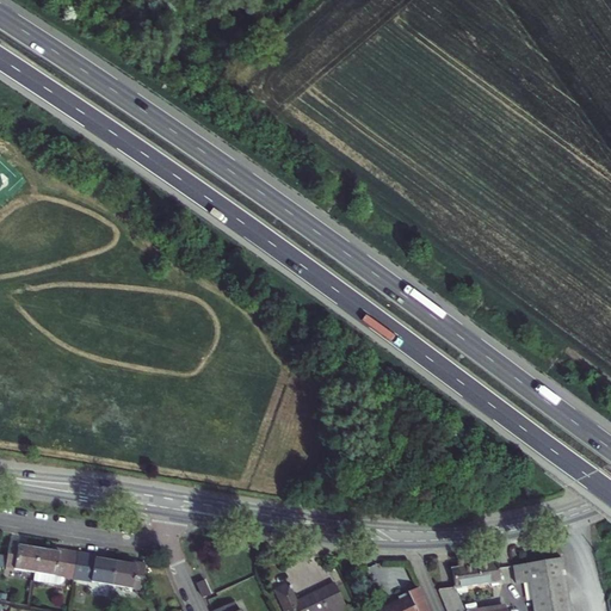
[(35,573),(38,550),(24,548),(24,544),(10,543),(7,555),(6,567),(5,568),(35,573)]
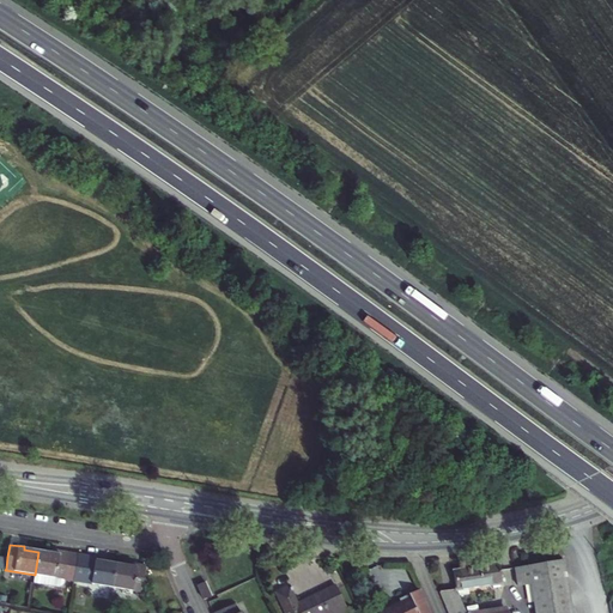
[(35,575),(55,578),(60,552),(55,552),(54,554),(38,552),(35,575)]
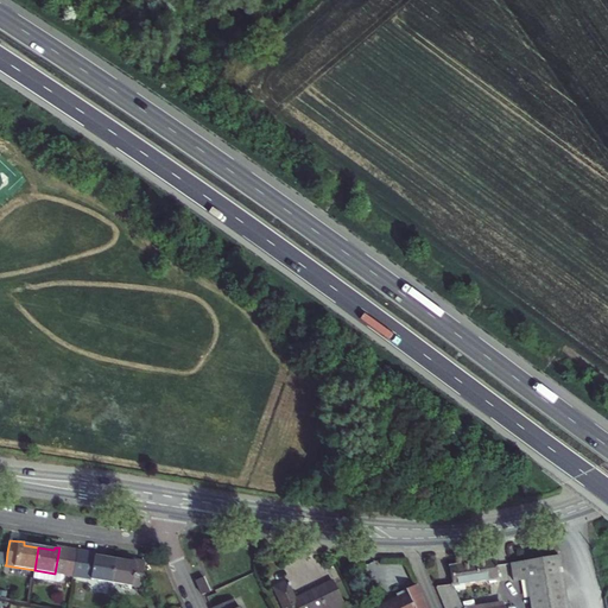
[(77,551),(59,548),(55,574),(63,575),(73,577),(77,551)]
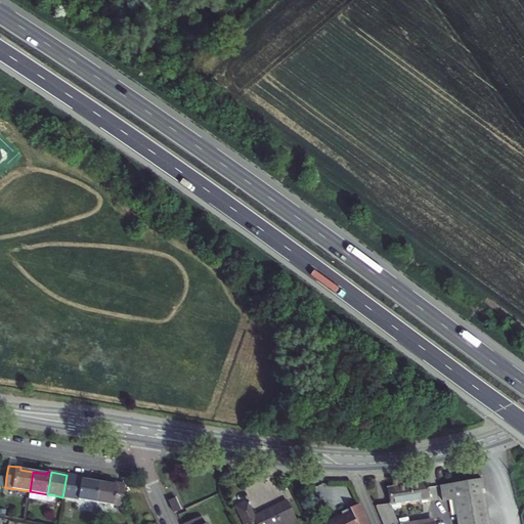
[(67,475),(62,497),(95,503),(99,482),(86,480),(86,478),(67,475)]
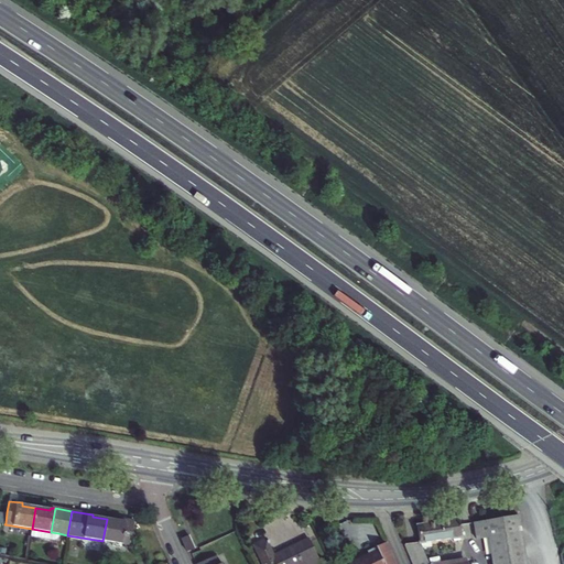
[(525,563),(518,516),(474,523),(476,540),(488,538),(491,563),(525,563)]
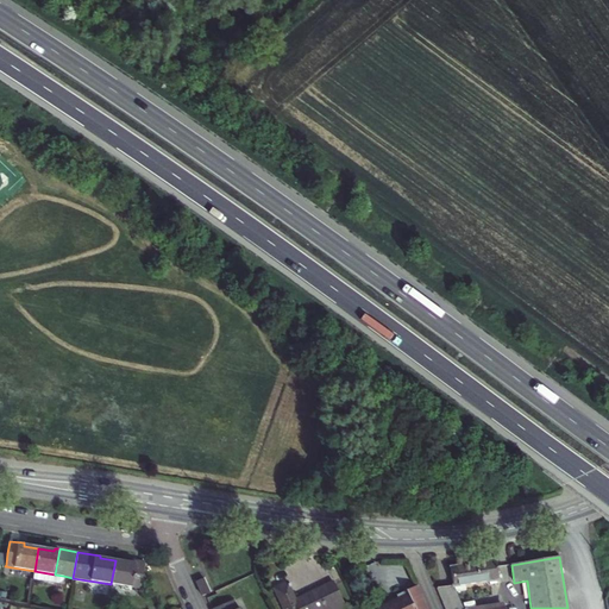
[(131,588),(136,562),(131,560),(130,563),(115,560),(111,584),(131,588)]
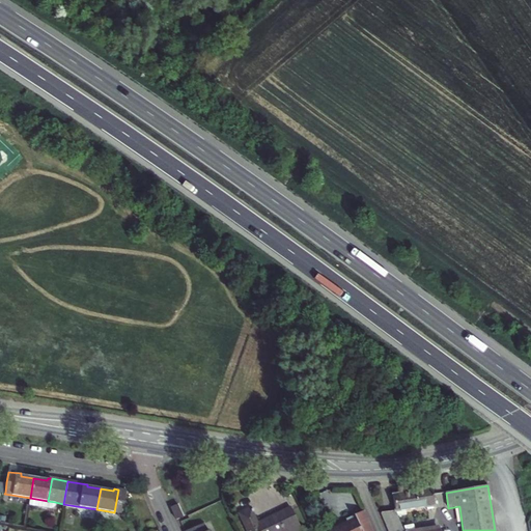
[(435,506),(432,488),(392,495),(395,511),(435,506)]
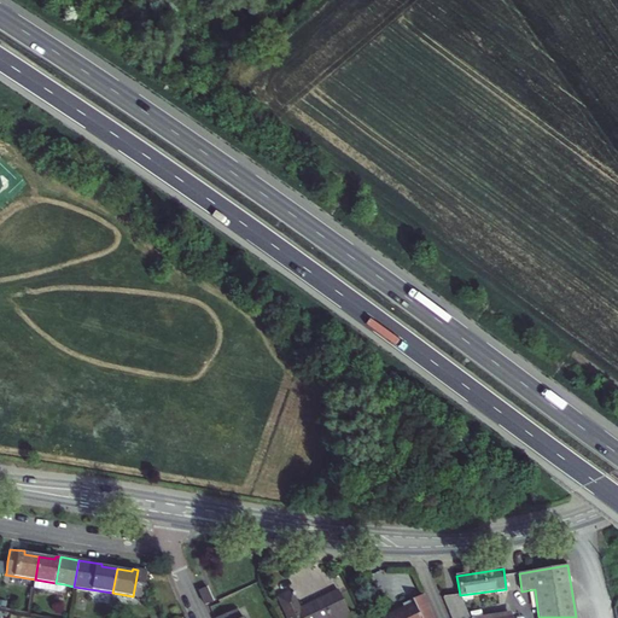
[(147,571),(138,570),(133,596),(143,598),(147,571)]
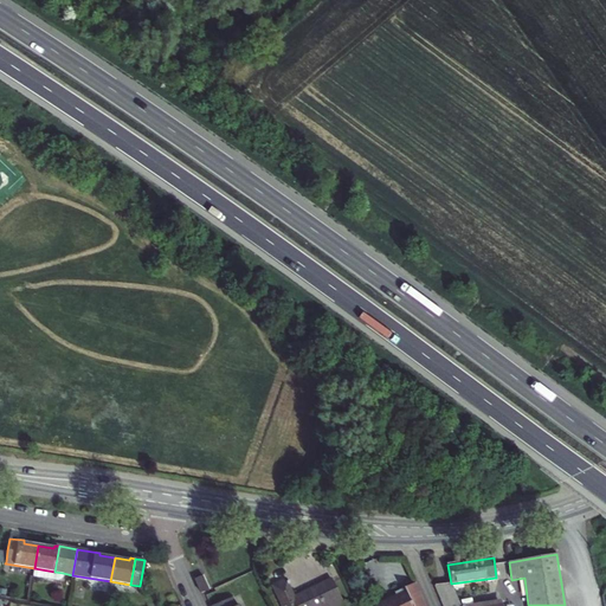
[(63,578),(63,573),(55,572),(34,568),(33,578),(59,581),(63,578)]
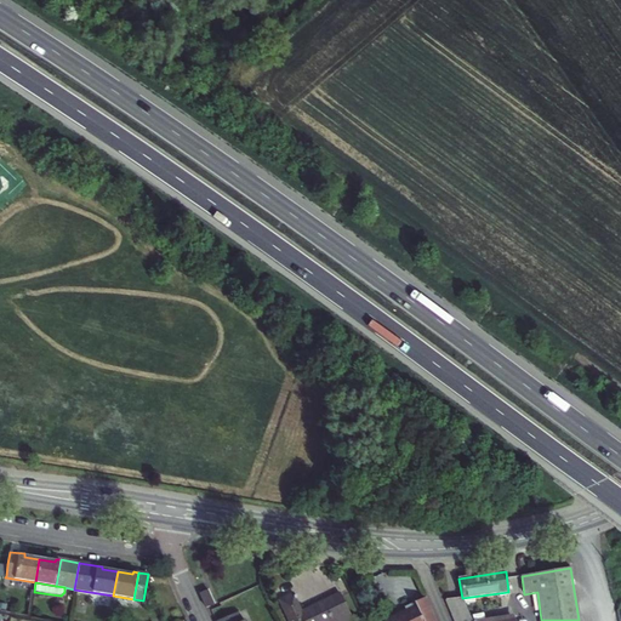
[(215,603),(209,590),(200,593),(206,607),(215,603)]
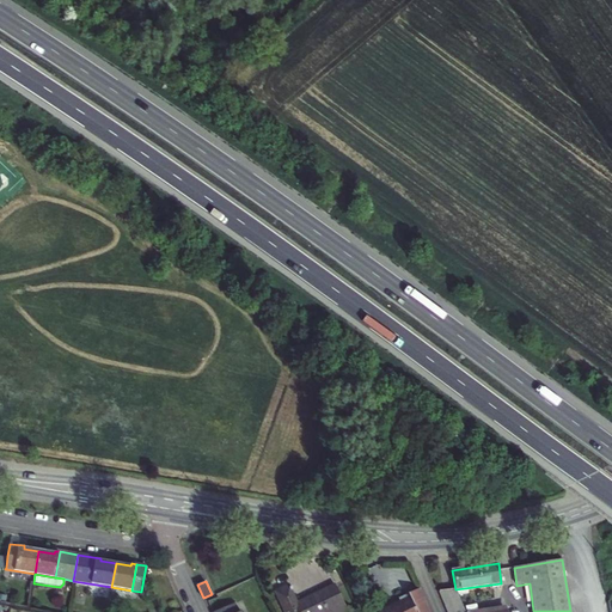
[(347,611),(335,585),(297,603),(288,586),(275,593),(283,611),(347,611)]
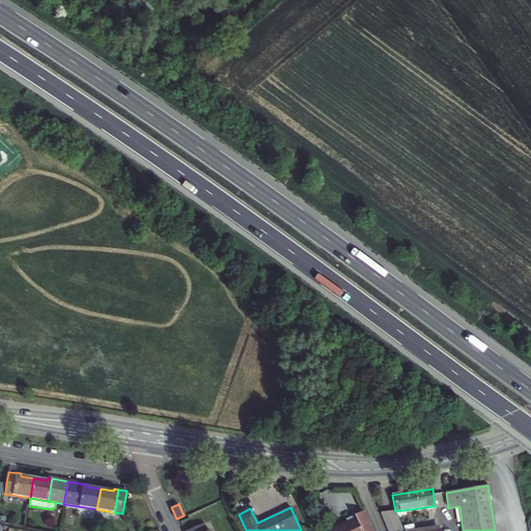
[(345,520),(346,522),(329,530),(372,530),(364,510),(354,515),(345,520)]
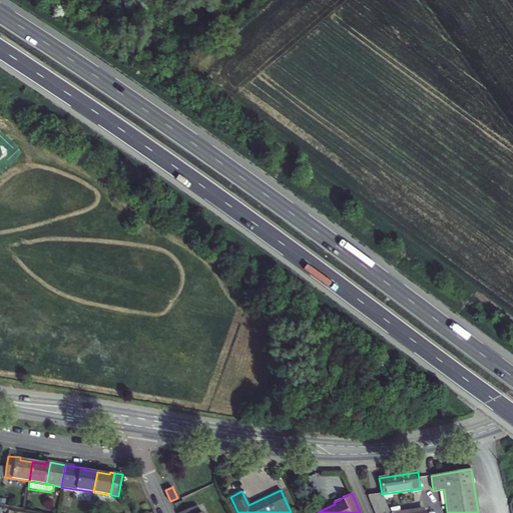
[(390,512),(382,494),(368,495),(375,512),(390,512)]
